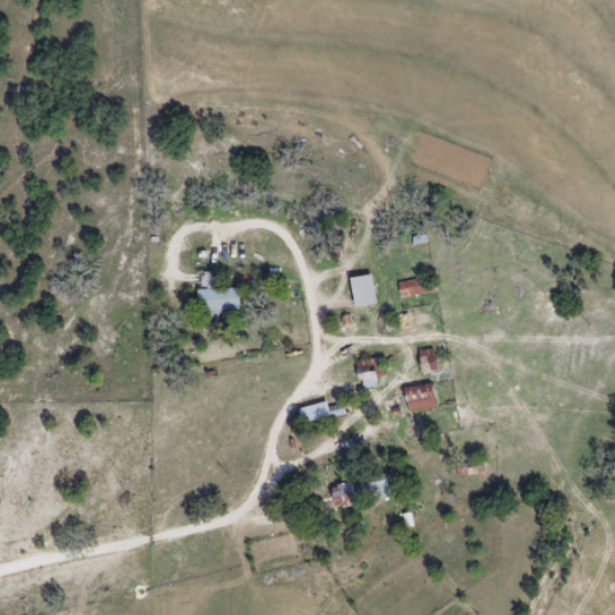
[(218,274),(199,274),(198,312),(240,314),(240,290),(218,290),(218,274)]
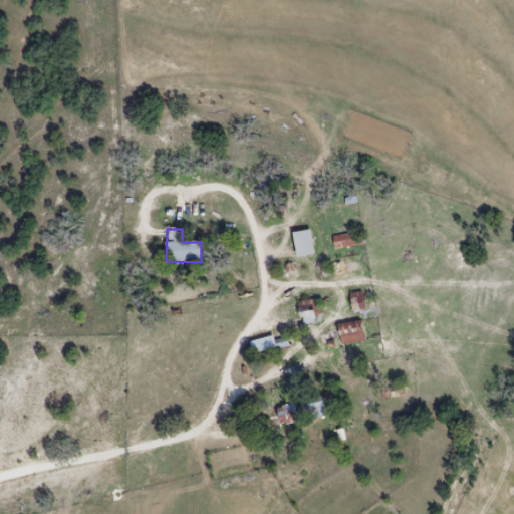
[(316,255),(311,231),(293,234),(298,258),(316,255)]
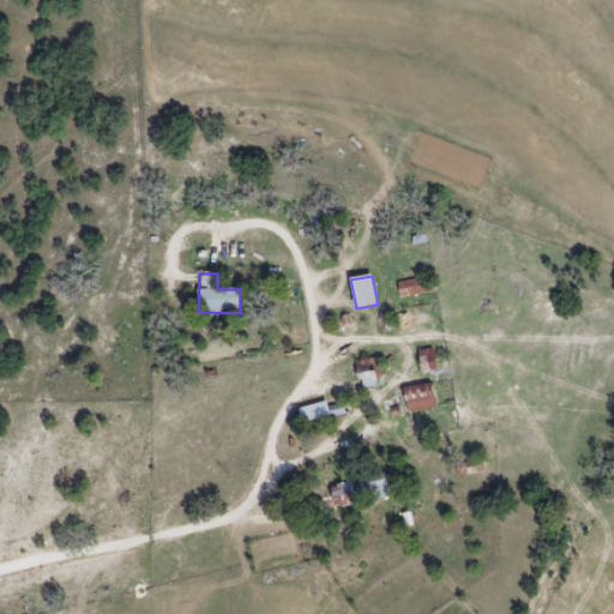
[(434,278),(398,282),(401,298),(435,295),(434,278)]
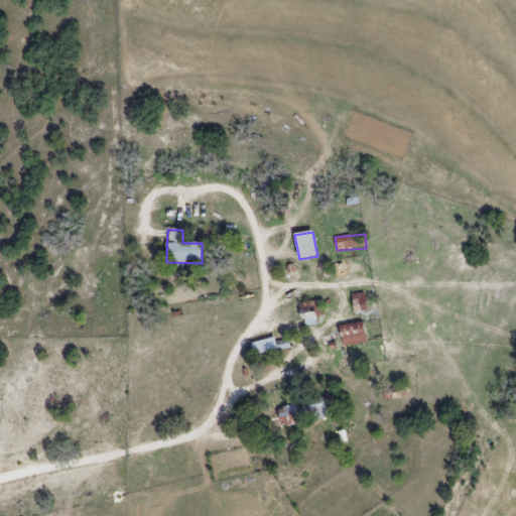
[(354,295),(354,311),(364,311),(364,295),(354,295)]
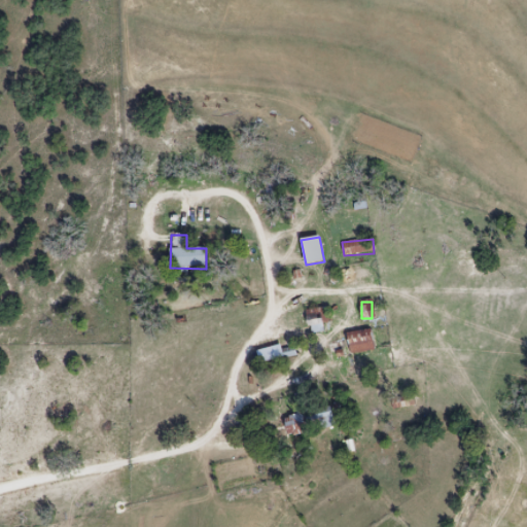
[(307,315),(309,334),(330,331),(328,312),(307,315)]
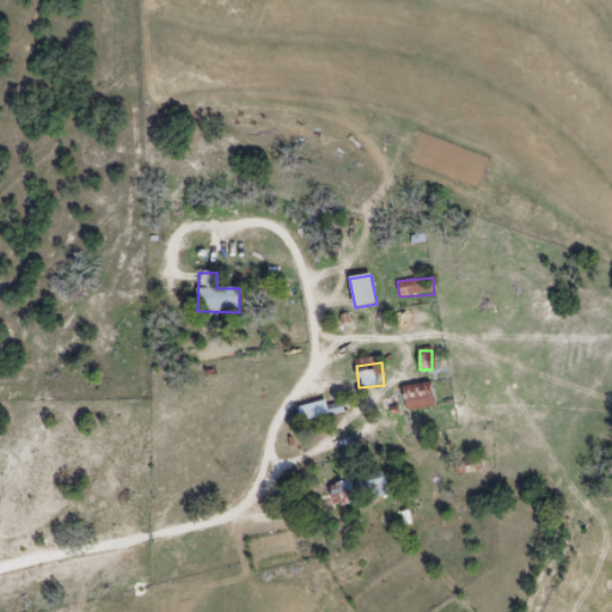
[(402,409),(433,409),(433,386),(402,386),(402,409)]
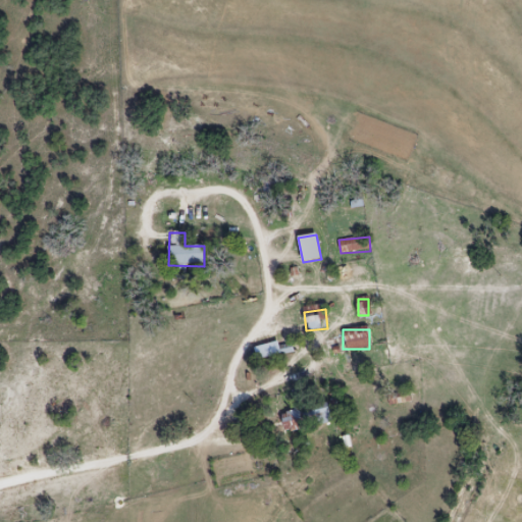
[(330,426),(329,408),(284,411),(284,429),(330,426)]
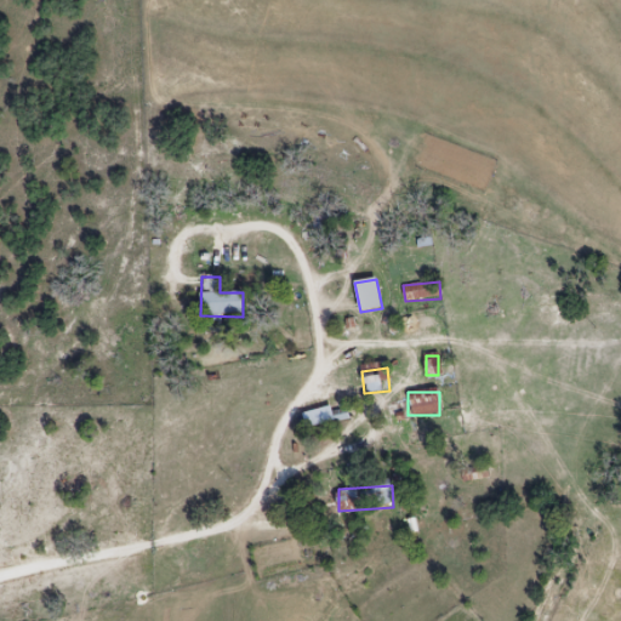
All buildings are outlined.
